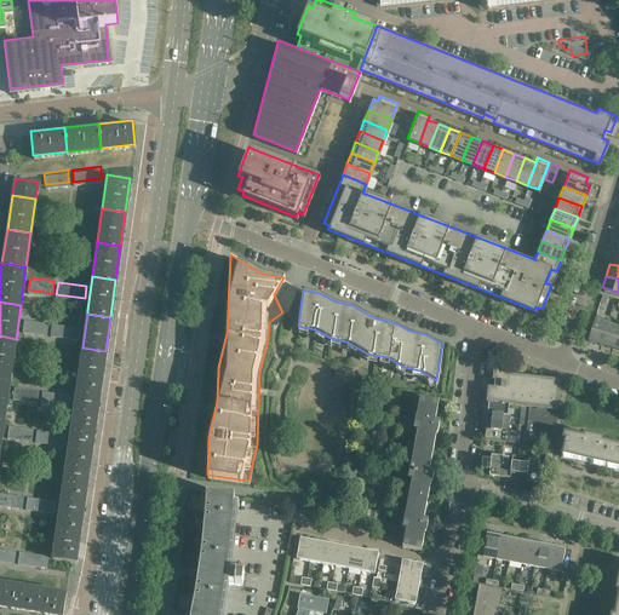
[(594,315),(588,337),(600,340),(606,319),(594,315)]
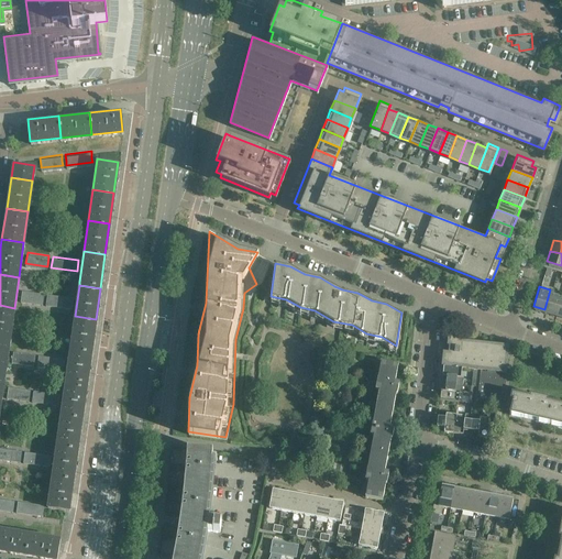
[(44,291),(22,287),(21,298),(42,302),(44,291)]
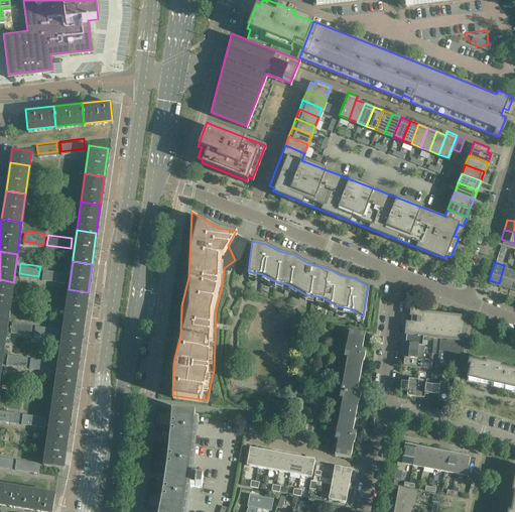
[(504,265),(499,283),(509,286),(514,268),(504,265)]
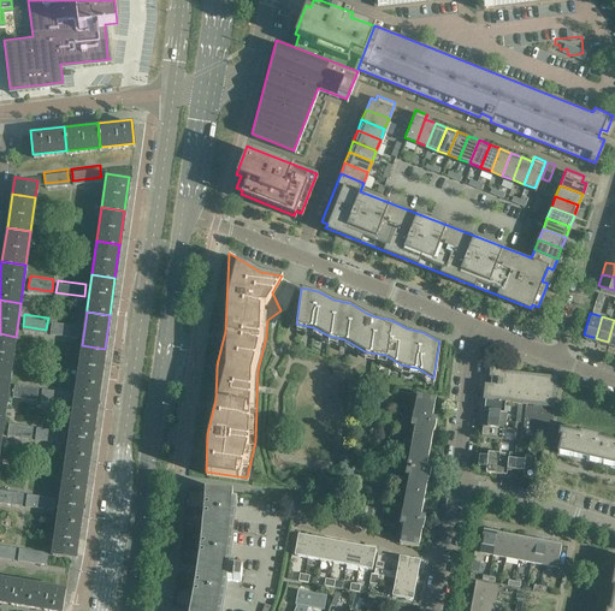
[(81,322),(52,319),(51,331),(78,334),(81,322)]
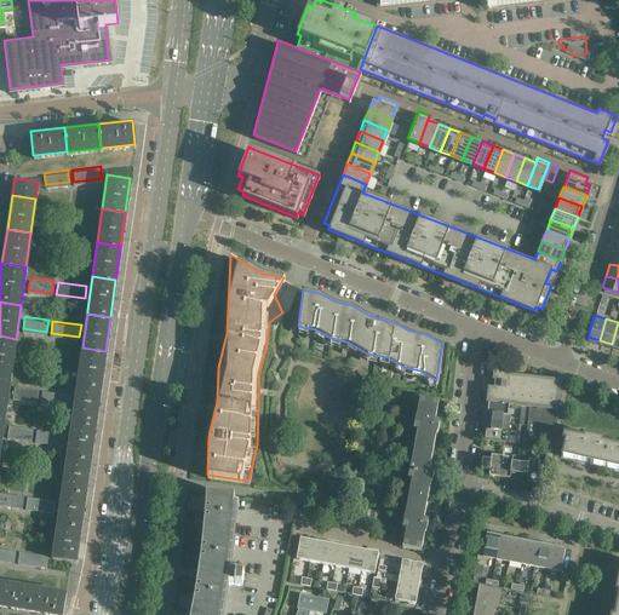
[(0,371),(11,373),(16,339),(0,335),(0,371)]
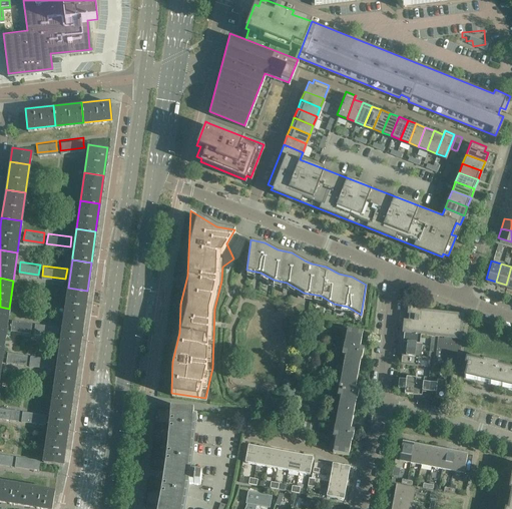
[(68,288),(64,316),(83,319),(87,291),(68,288)]
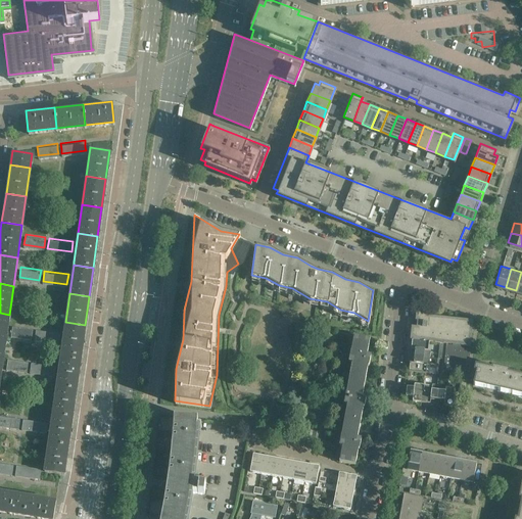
[(469,342),(472,320),(472,318),(427,313),(428,307),(416,305),(415,311),(414,317),(416,318),(416,324),(411,323),(410,336),(412,337),(428,338),(439,339),(442,340),(442,347),(441,356),(441,358),(440,363),(440,368),(463,371),(469,343),(469,342)]
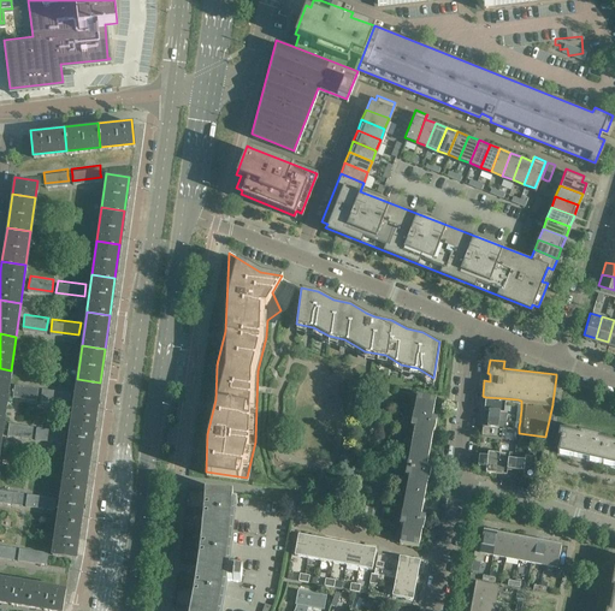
[(0,407),(5,408),(11,371),(0,368),(0,407)]
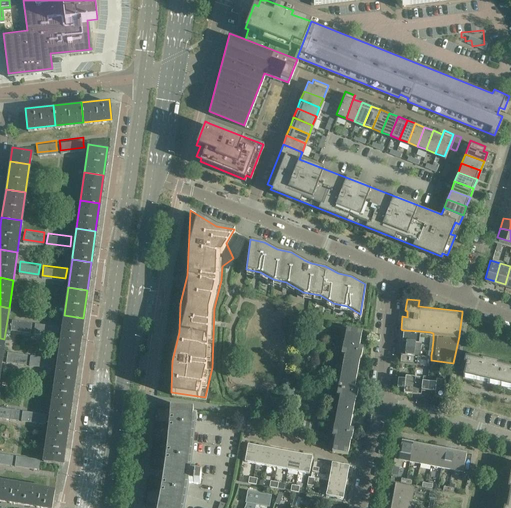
[(64,315),(60,343),(59,347),(78,350),(83,318),(64,315)]
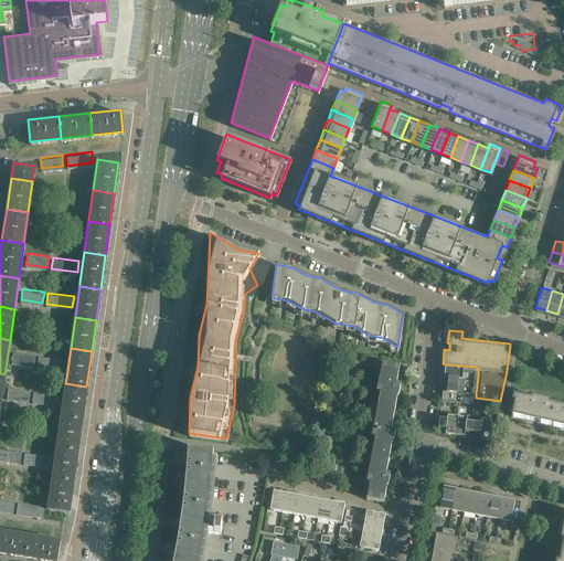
[(35,353),(13,350),(11,361),(33,364),(35,353)]
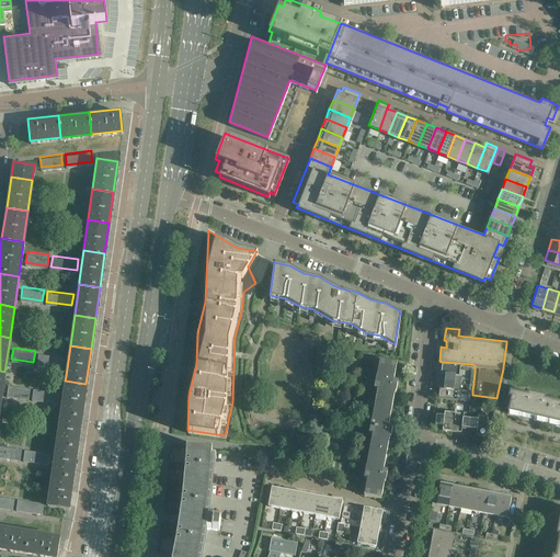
[(65,355),(38,352),(36,363),(63,366),(65,355)]
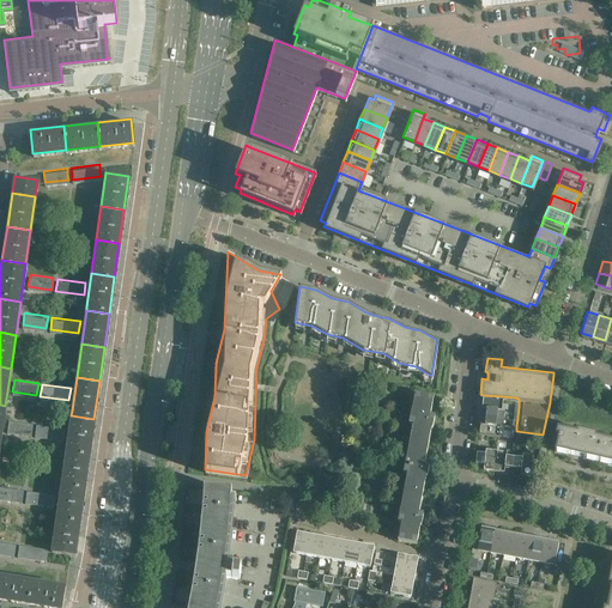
[(411,408),(410,414),(432,419),(434,413),(429,412),(432,394),(414,390),(411,408)]
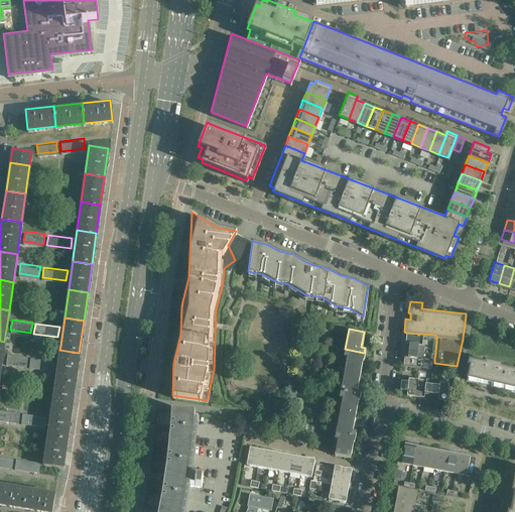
[(422,334),(406,333),(405,341),(409,341),(408,348),(423,350),(424,343),(421,343),(422,334)]
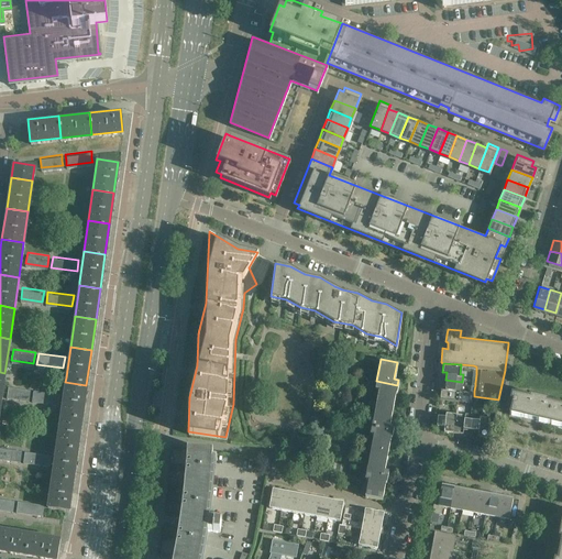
[(440,387),(439,396),(456,398),(458,398),(459,388),(461,388),(462,382),(445,380),(444,387),(440,387)]
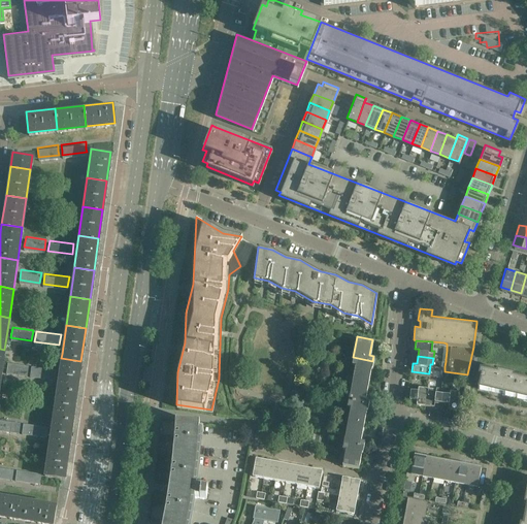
[(355,363),(352,380),(367,383),(370,366),(371,366),(372,361),(353,357),(352,362),(355,363)]
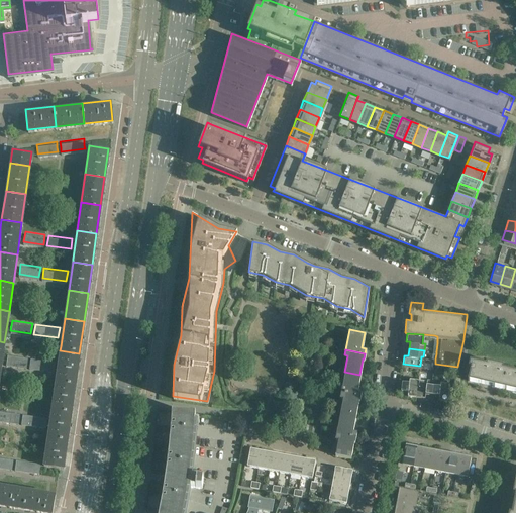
[(60,350),(56,379),(75,382),(79,353),(60,350)]
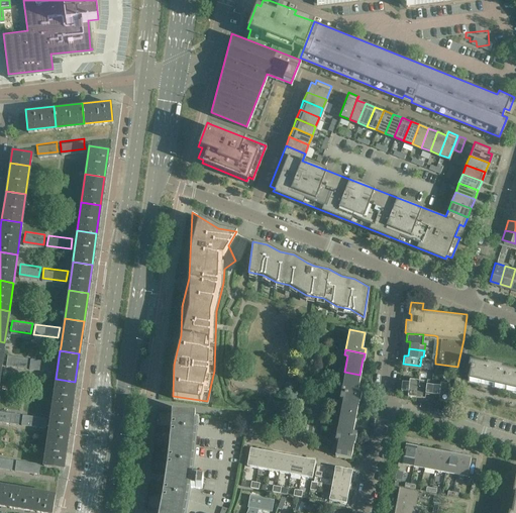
[(27,355),(7,352),(6,363),(26,366),(27,355)]
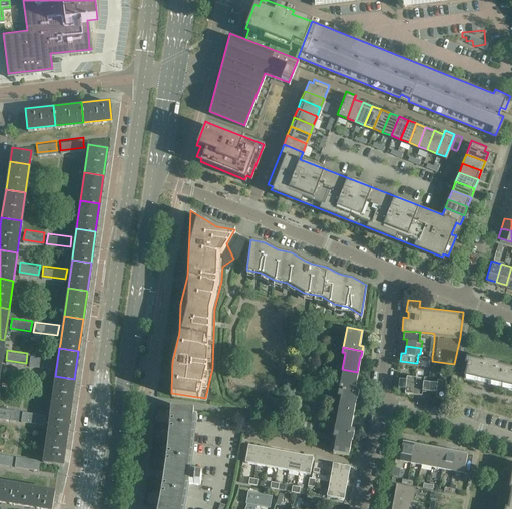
[(54,357),(30,353),(29,363),(53,367),(54,357)]
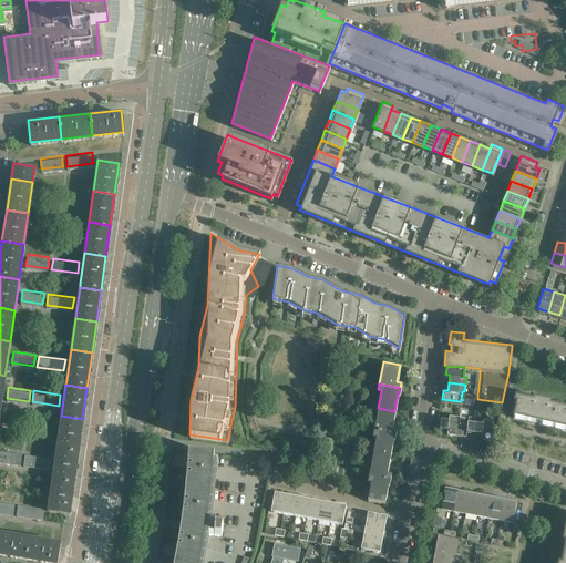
[(517,392),(512,413),(547,422),(553,401),(517,392)]
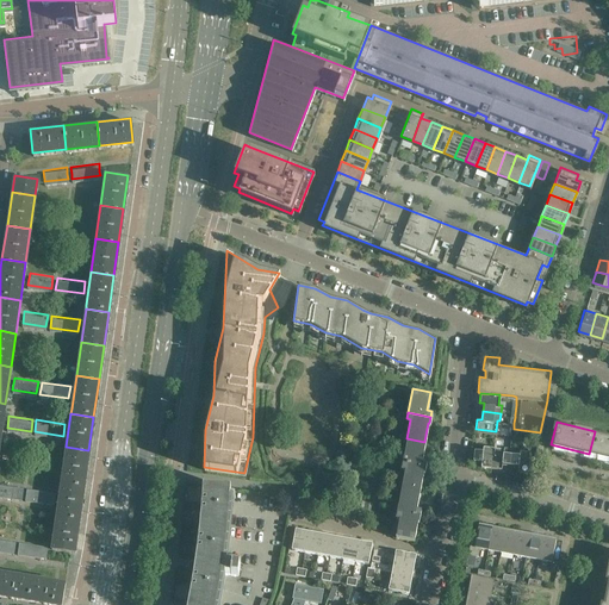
[(589,454),(608,457),(608,434),(595,431),(589,454)]
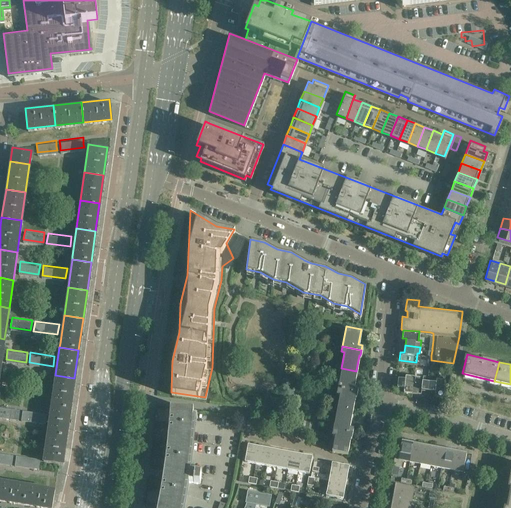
[(338,382),(337,387),(356,391),(357,386),(353,385),(356,371),(341,368),(339,382),(338,382)]
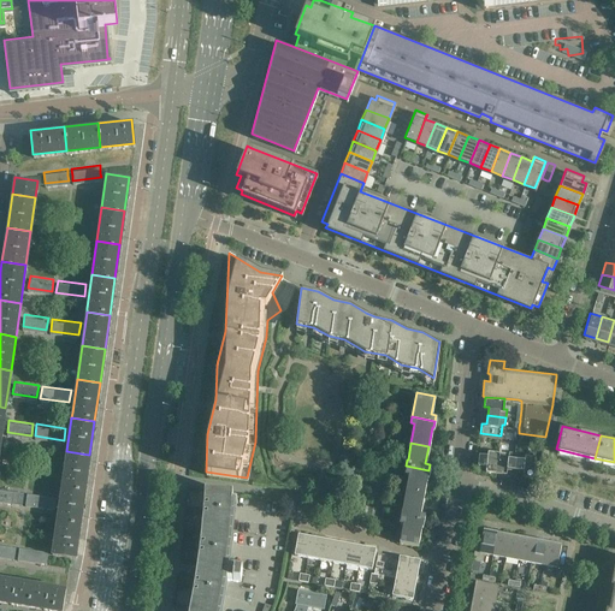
[(479,445),(478,463),(485,464),(485,469),(496,470),(497,450),(486,449),(488,445),(479,445)]
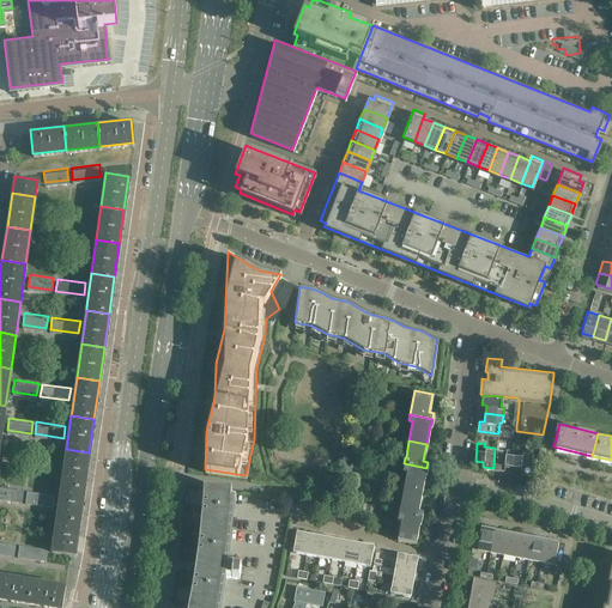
[(495,448),(494,468),(503,469),(503,464),(511,464),(514,447),(507,445),(506,449),(495,448)]
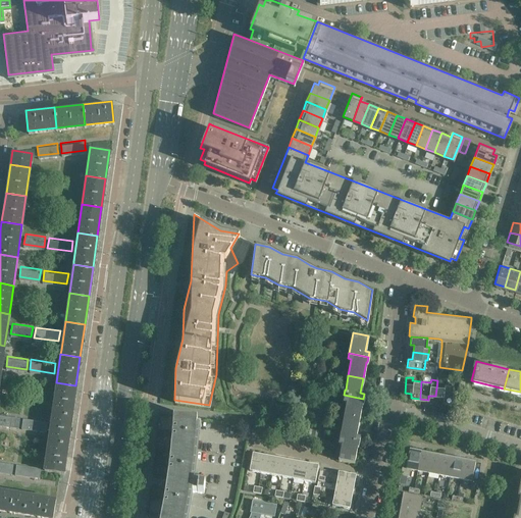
[(437,380),(435,396),(443,397),(443,401),(451,402),(453,384),(444,383),(444,381),(437,380)]
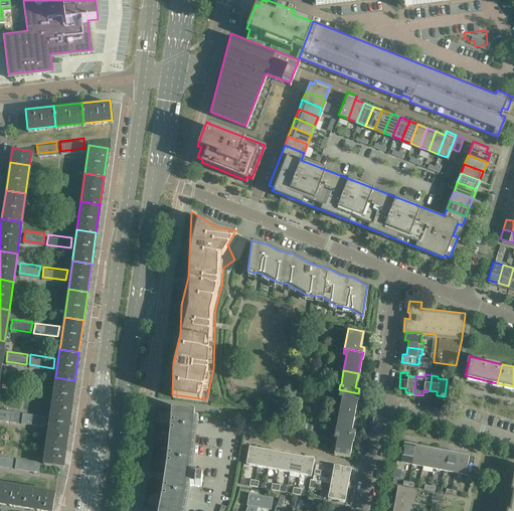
[(55,377),(51,405),(70,407),(74,380),(55,377)]
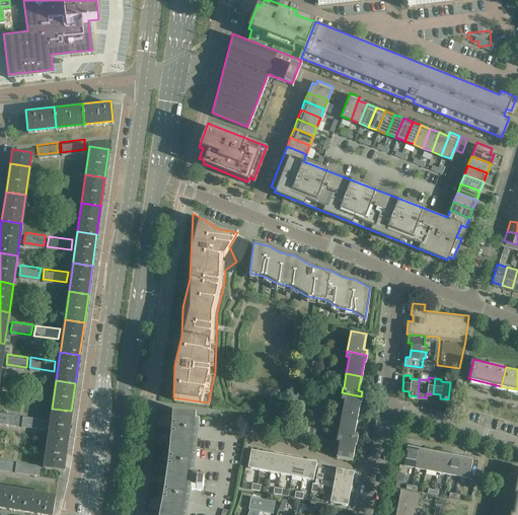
[(344,398),(342,414),(357,417),(359,400),(360,401),(361,396),(342,392),(341,397),(344,398)]
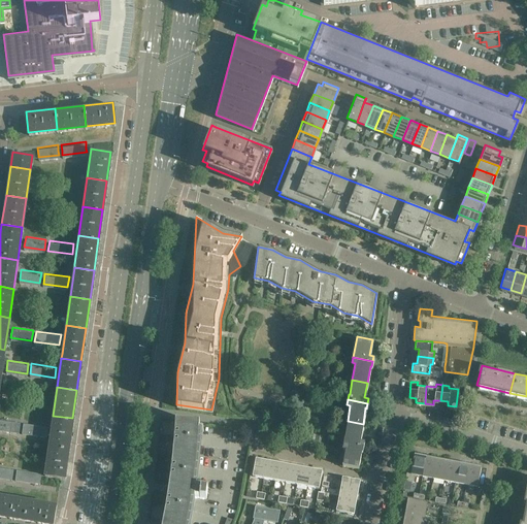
[(53,416),(48,444),(68,447),(72,418),(53,416)]
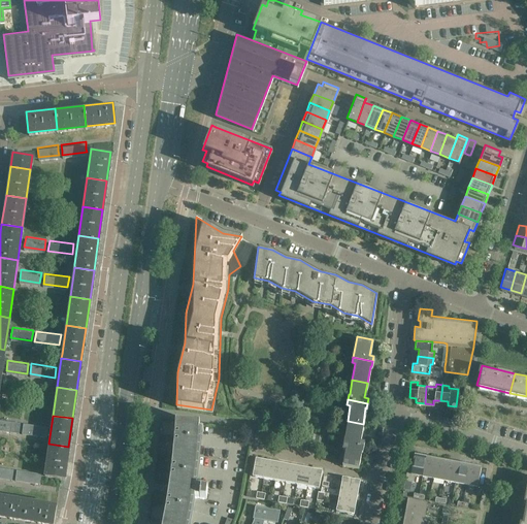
[(20,420),(0,417),(0,427),(19,430),(20,420)]
